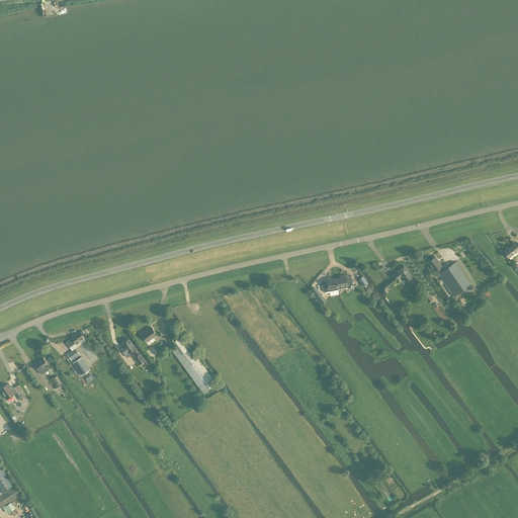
[(517,243),(516,245),(514,243),(504,251),(509,257),(517,250),(517,243)]
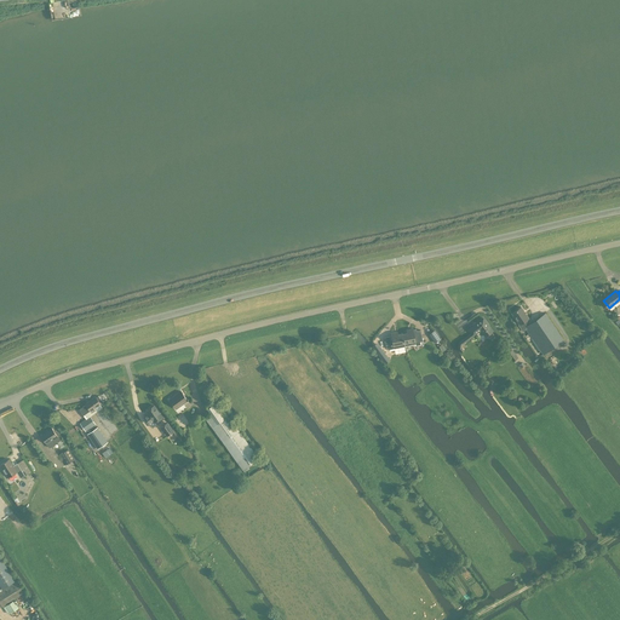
[(526,329),(527,331),(529,328),(527,326),(529,323),(527,320),(528,319),(521,306),(512,313),(520,323),(518,325),(523,331),(526,329)]
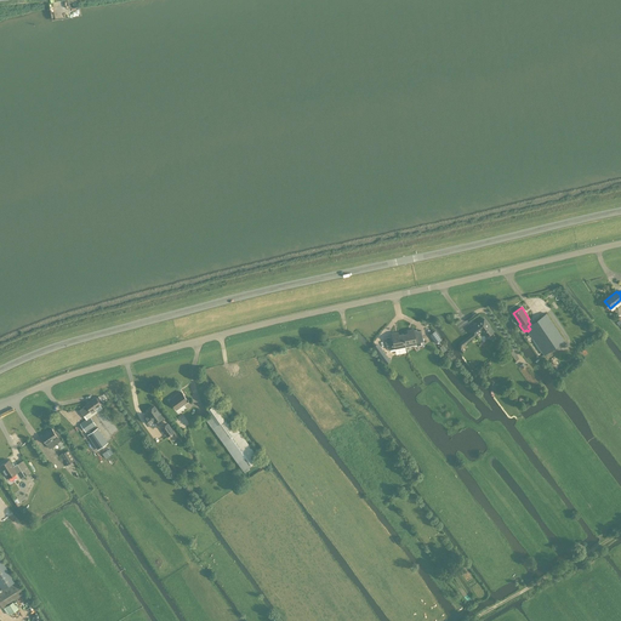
[(530,324),(528,326),(530,329),(528,331),(543,354),(565,341),(546,313),(530,324)]
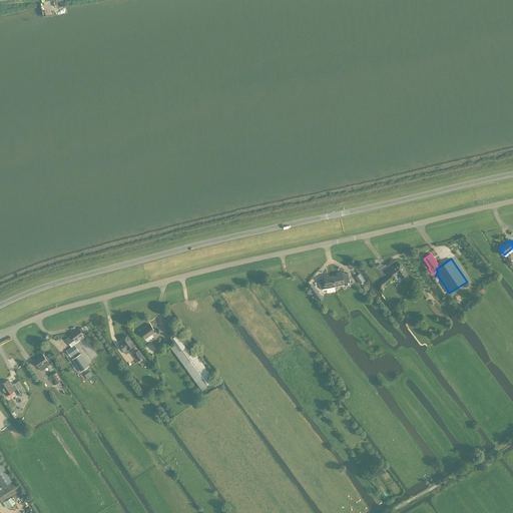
[(400,264),(387,273),(390,276),(391,278),(398,273),(402,279),(403,278),(405,281),(409,278),(407,275),(408,274),(400,264)]
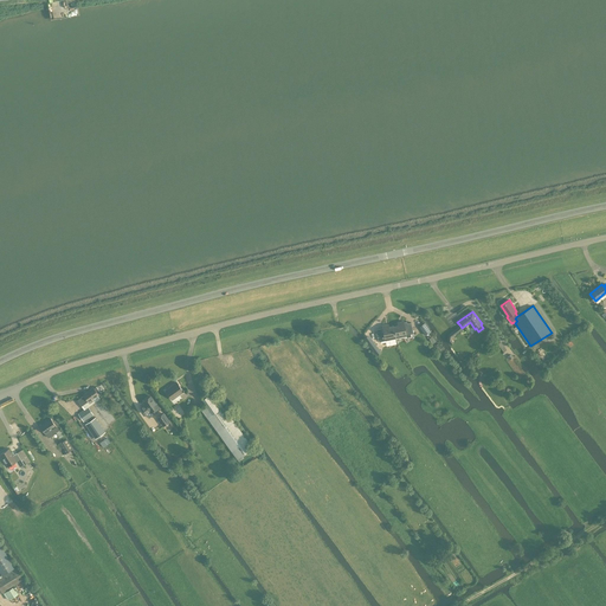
[(393,326),(393,327),(395,335),(395,339),(406,336),(406,337),(411,337),(411,334),(413,333),(411,322),(407,323),(406,322),(404,322),(404,321),(399,322),(400,324),(393,326)]
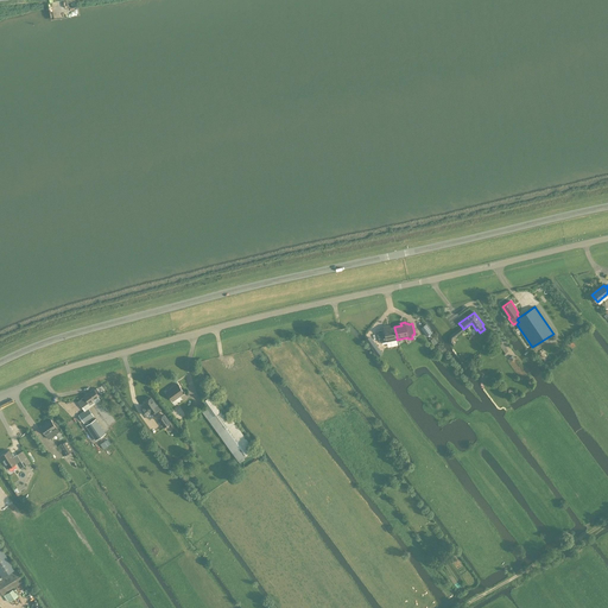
[(425,324),(420,328),(426,335),(431,331),(425,324)]
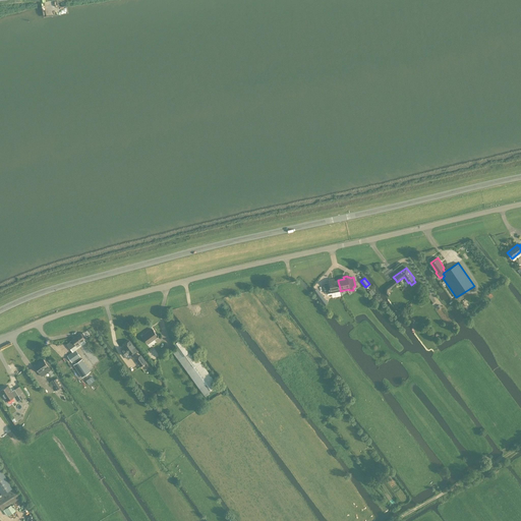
[(331,293),(340,291),(340,288),(338,281),(338,280),(333,281),(332,279),(329,280),(329,282),(323,283),(325,292),(328,292),(328,295),(332,294),(331,293)]
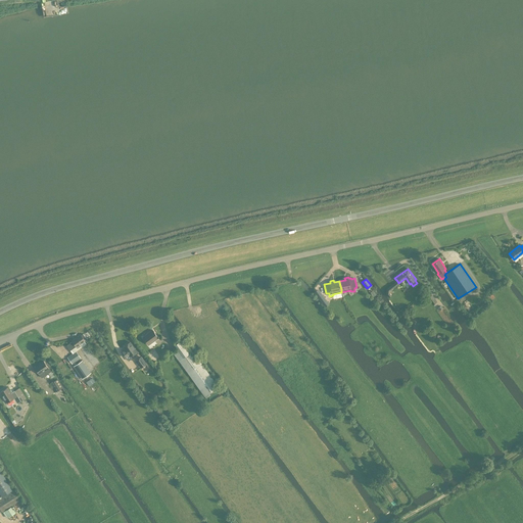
[(387,289),(386,293),(389,297),(391,295),(389,292),(390,290),(397,285),(395,283),(387,289)]
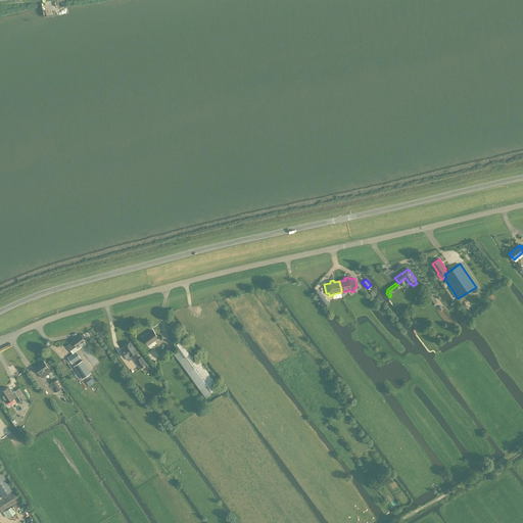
[(322,302),(326,299),(321,292),(318,296),(322,302)]
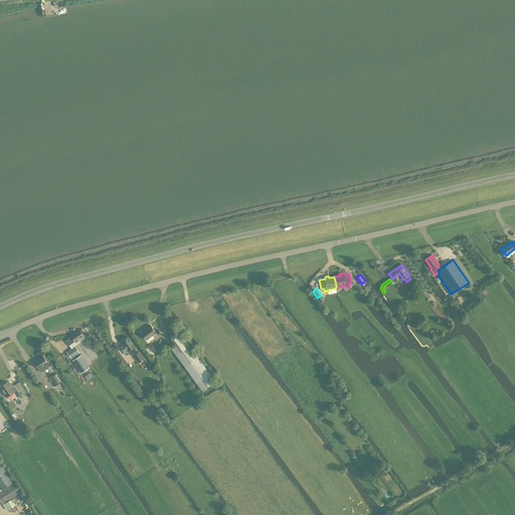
[(377,296),(372,290),(368,293),(372,300),(377,296)]
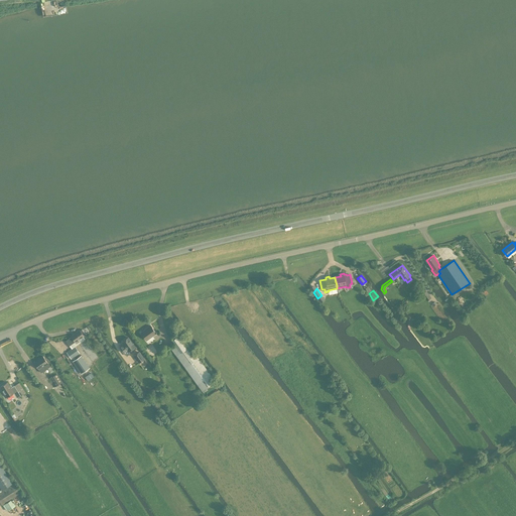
[(427,300),(430,297),(426,291),(422,293),(427,300)]
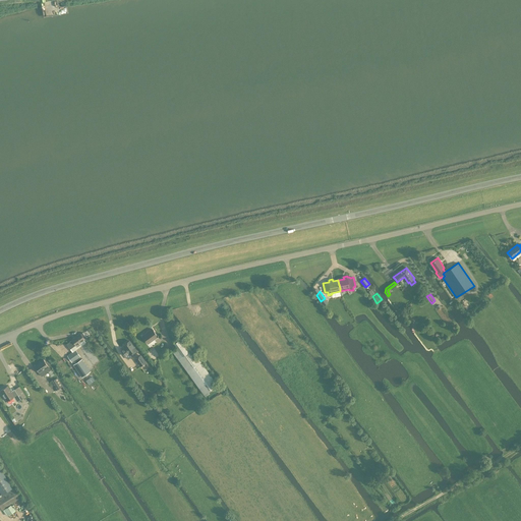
[(148,344),(158,337),(152,329),(142,336),(148,344)]
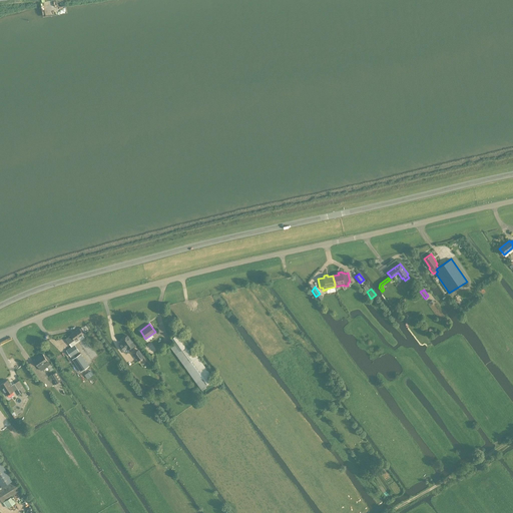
[(71,335),(65,339),(69,344),(74,340),(76,342),(79,340),(77,338),(82,335),(83,335),(85,334),(81,328),(79,329),(78,328),(75,331),(74,332),(73,332),(70,334),(71,335)]
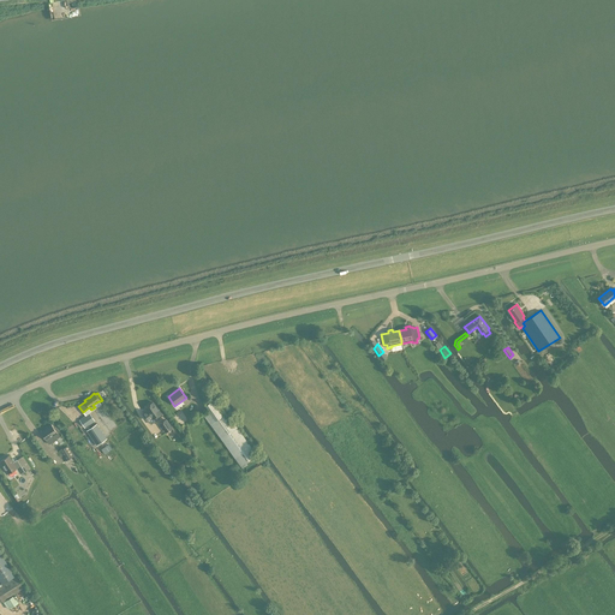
[(242,466),(256,455),(226,413),(215,399),(206,405),(209,411),(203,415),(242,466)]
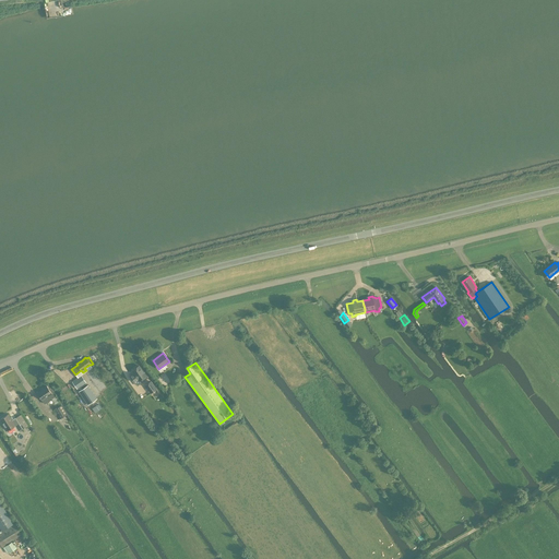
[(139,380),(146,376),(139,366),(132,370),(134,373),(130,376),(134,381),(138,379),(139,380)]
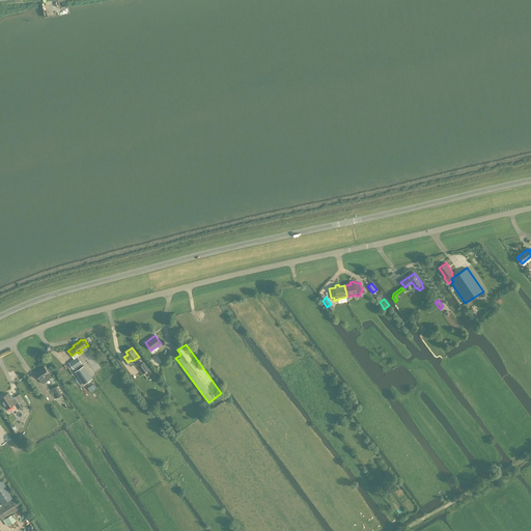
[(82,363),(77,356),(68,362),(73,369),(82,363)]
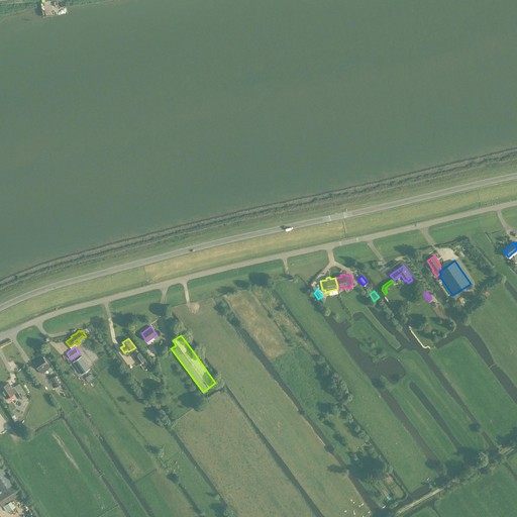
[(139,363),(144,359),(139,352),(134,356),(139,363)]
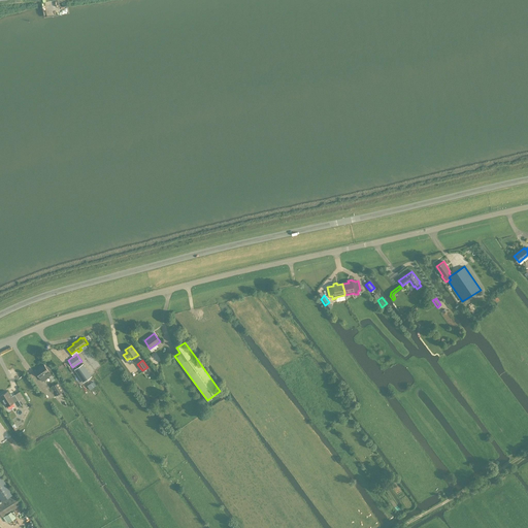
[(44,364),(35,371),(40,377),(42,381),(52,374),(50,371),(44,364)]
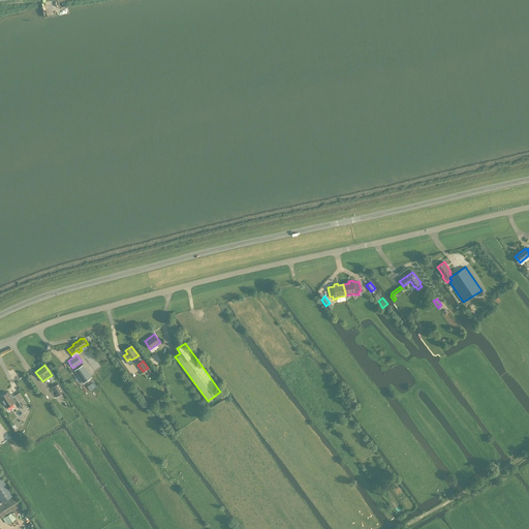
[(74,370),(82,381),(84,383),(92,377),(90,375),(83,365),(74,370)]
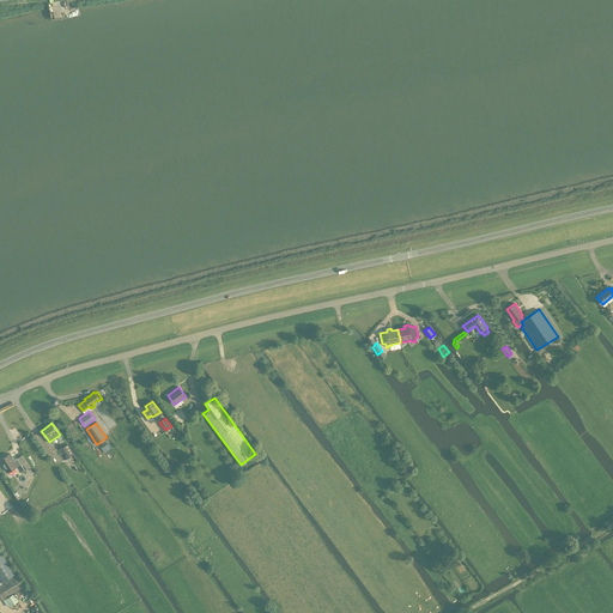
[(66,459),(74,454),(68,444),(60,449),(66,459)]
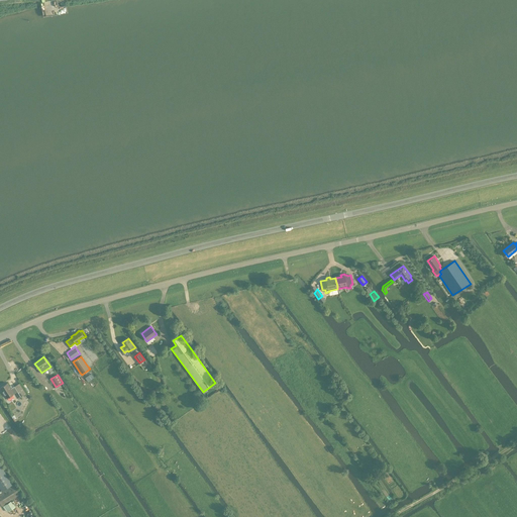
[(17,399),(21,396),(14,386),(11,389),(7,383),(1,387),(7,398),(14,394),(17,399)]
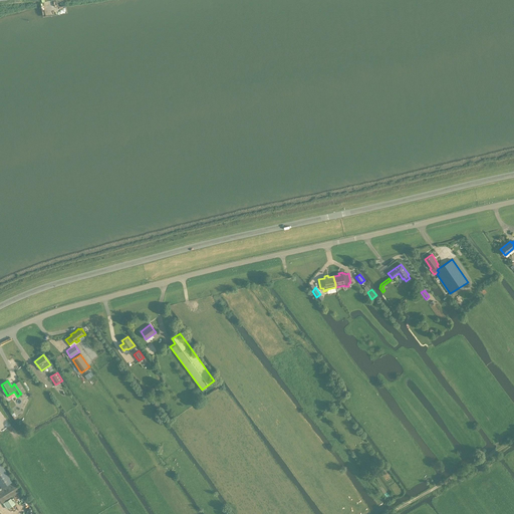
[(0,499),(3,503),(20,492),(13,482),(0,489),(0,499)]
